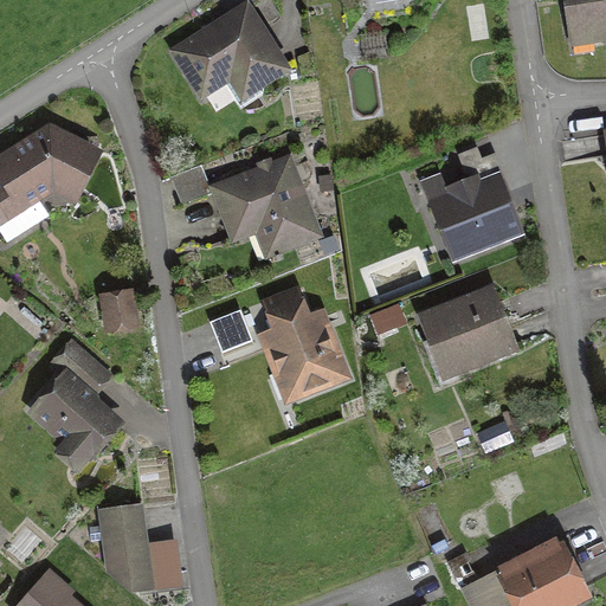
[(605,0),(561,0),(568,42),(605,34),(605,0)]
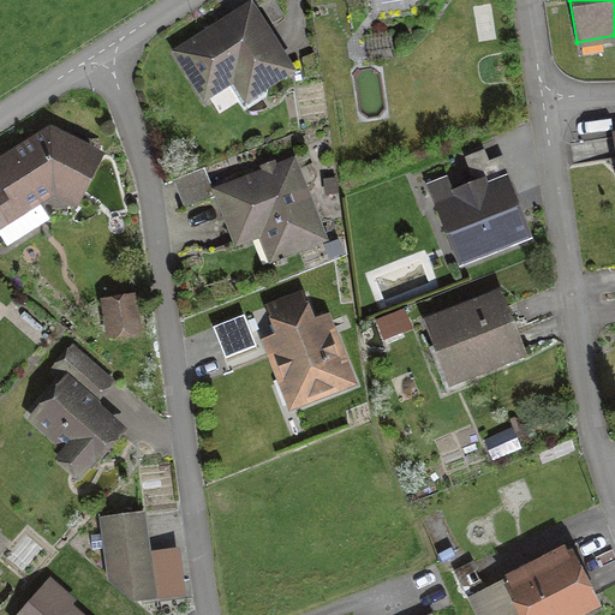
[(174,54),(202,100),(234,79),(244,96),(288,70),(251,9),(174,54)]
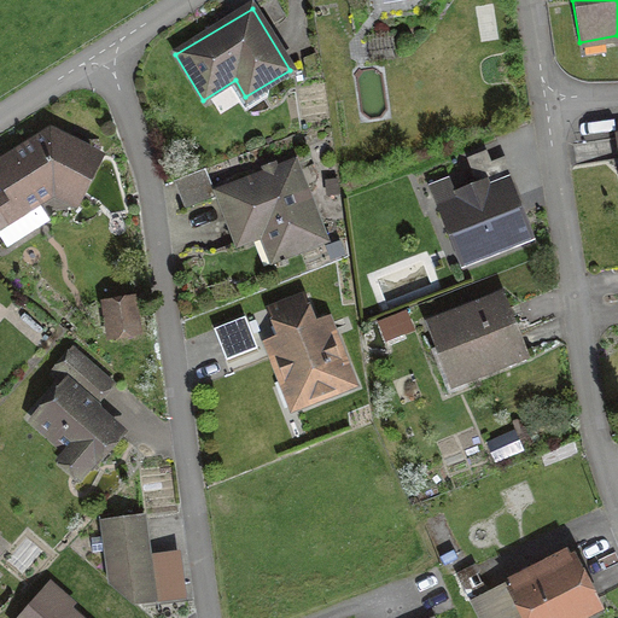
[(48,139),(0,170),(0,237),(5,245),(36,226),(24,209),(51,193),(73,203),(97,162),(48,139)]
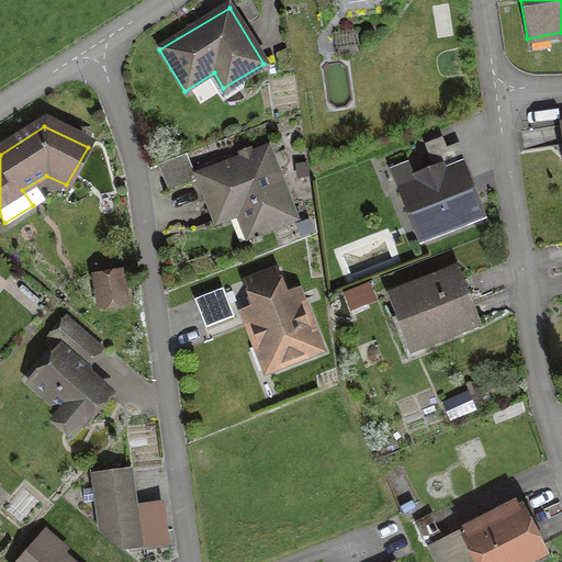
[(429,163),(397,175),(420,238),(475,218),(458,169),(467,166),(459,144),(447,148),(442,137),(423,145),(429,163)]
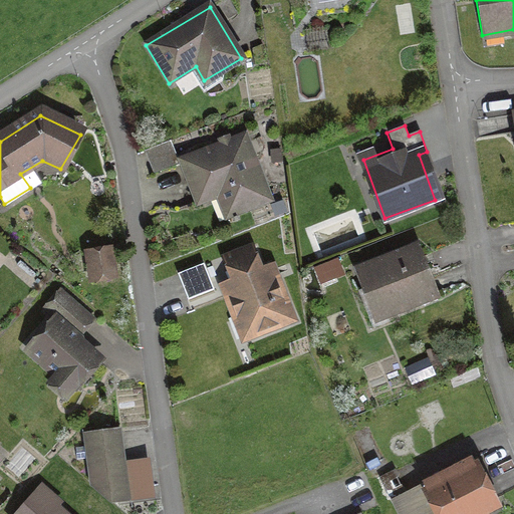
[(171,142),(144,152),(152,172),(174,163),(191,207),(217,197),(226,220),(269,204),(243,138),(179,163),(171,142)]
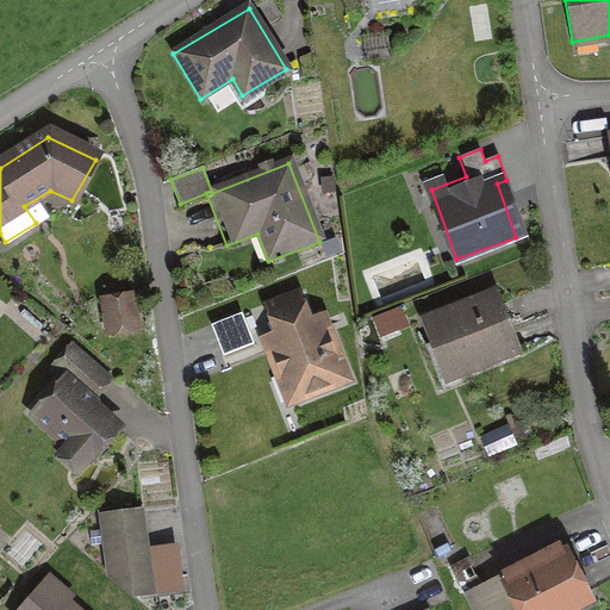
[(491,294),(422,319),(444,380),(514,354),(491,294)]
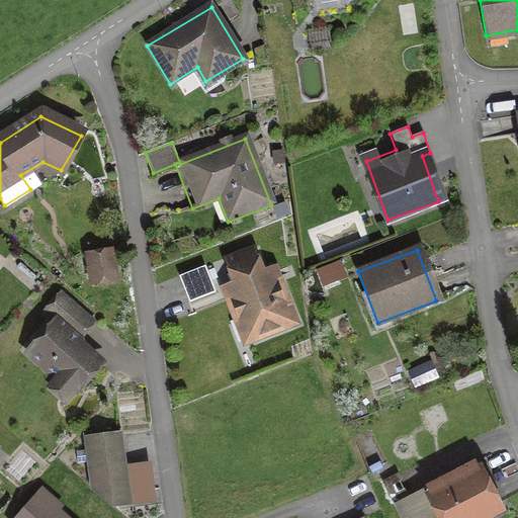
[(253,253),(225,263),(235,290),(228,292),(244,339),(291,322),(273,269),(260,274),(253,253)]
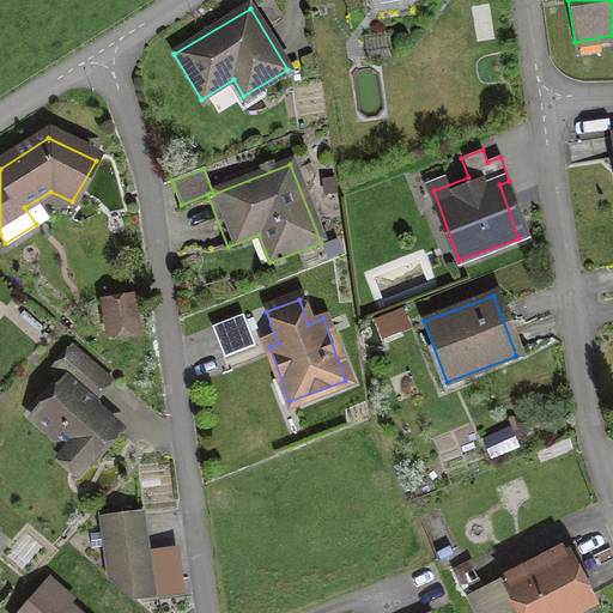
[(128,303),(102,308),(107,335),(133,331),(128,303)]
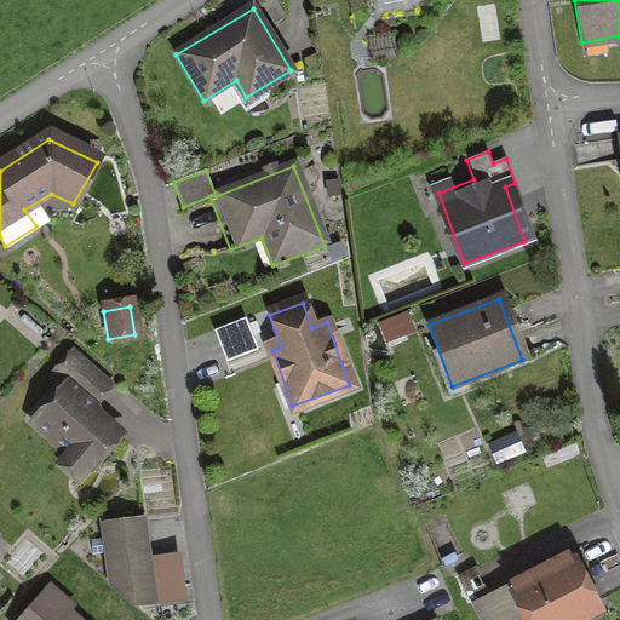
[(403,319),(377,329),(383,344),(409,334),(403,319)]
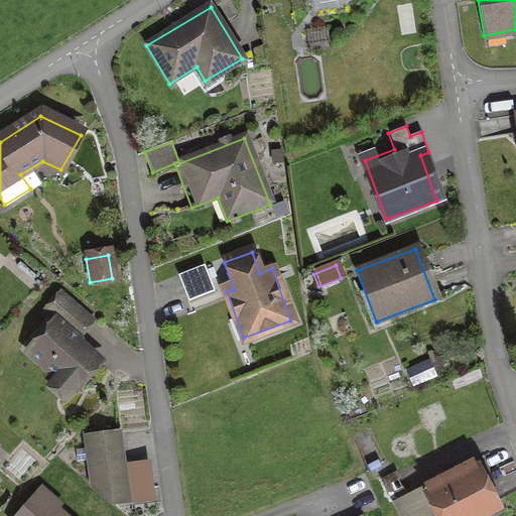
[(204,267),(177,277),(187,302),(214,292),(204,267)]
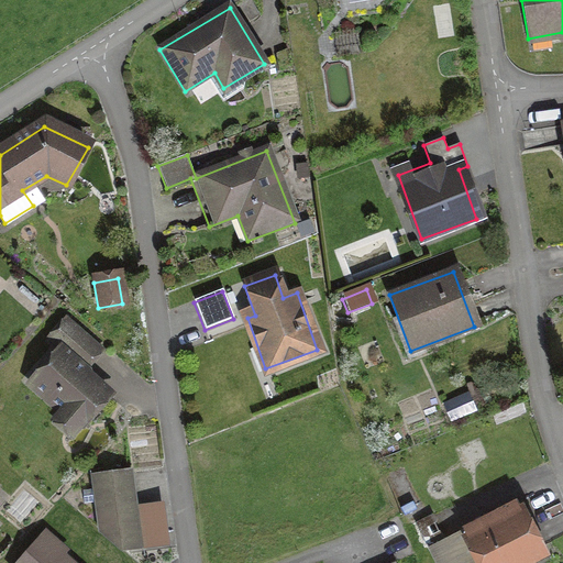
[(99,351),(67,321),(53,338),(61,345),(29,379),(64,412),(55,421),(70,435),(108,396),(81,371),(99,351)]
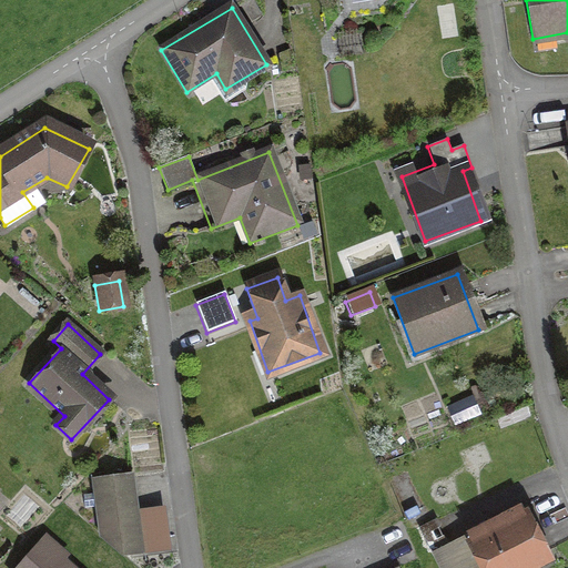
[(129,480),(95,485),(102,535),(127,554),(164,547),(162,513),(133,517),(129,480)]
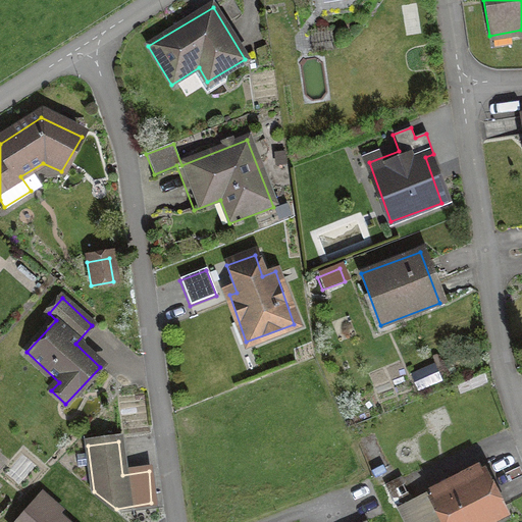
[(482,476),(437,500),(449,521),(490,521),(503,516),(482,476)]
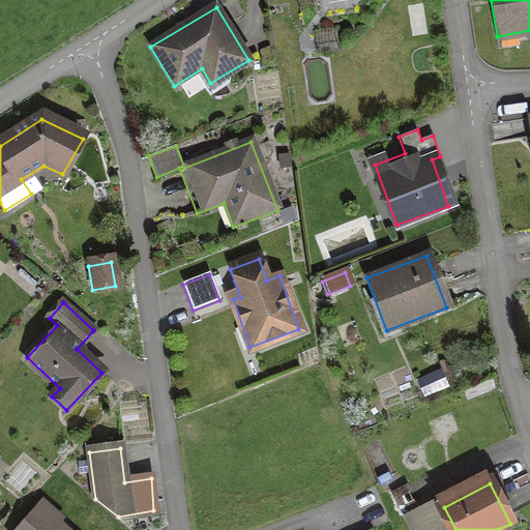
[(63,529),(37,508),(22,527),(25,529),(63,529)]
